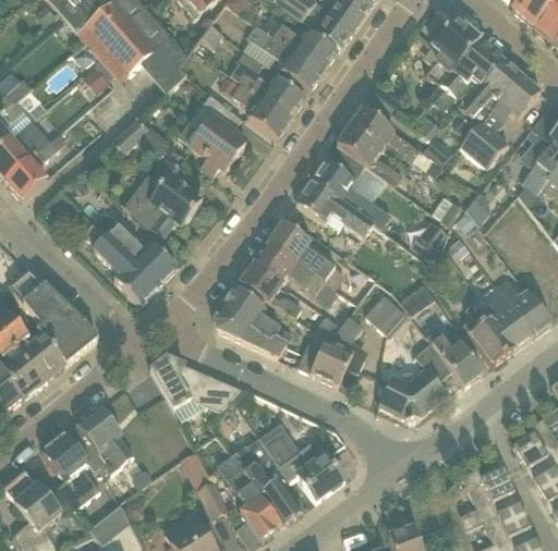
[(46,0),(119,82),(138,64),(165,95),(185,76),(178,70),(187,58),(134,0),(46,0)]
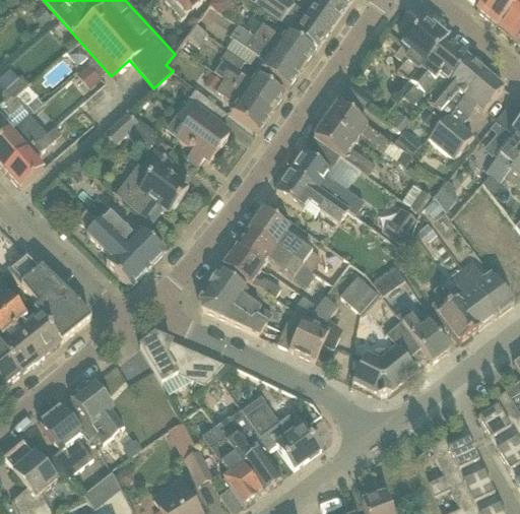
[(165,0),(181,17),(200,0),(165,0)]
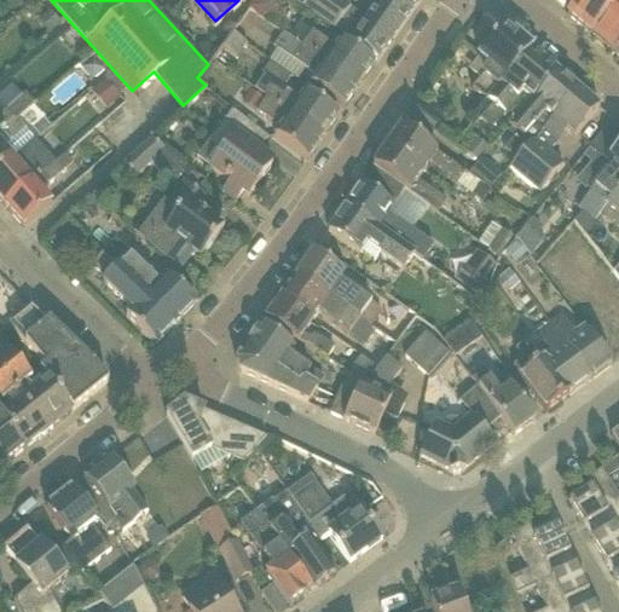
[(351,36),(377,56),(416,0),(376,0),(366,15),(346,0),(304,0),(302,1),(351,36)]
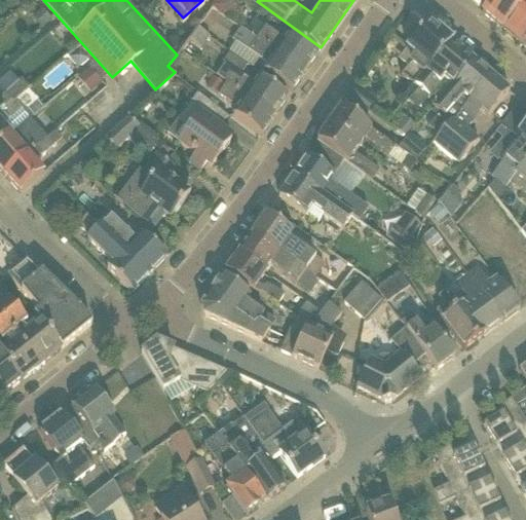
[(488,0),(482,8),(501,26),(519,40),(525,46),(525,0),(488,0)]
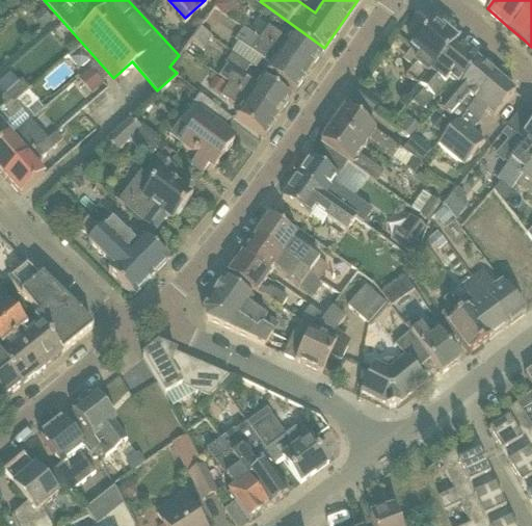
[(42,4),(32,14),(43,25),(53,16),(42,4)]
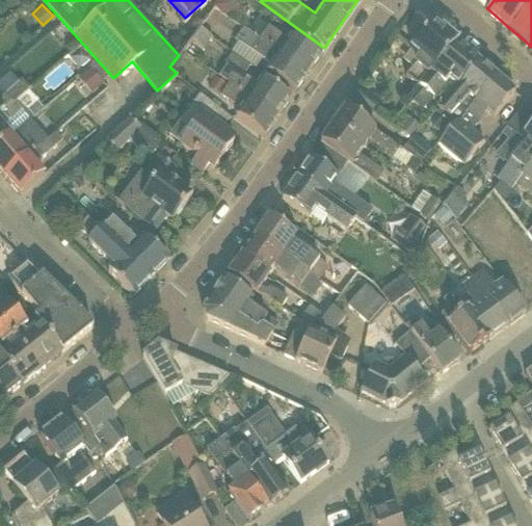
[(309,69),(321,50),(293,30),(289,37),(257,16),(249,26),(248,27),(309,69)]
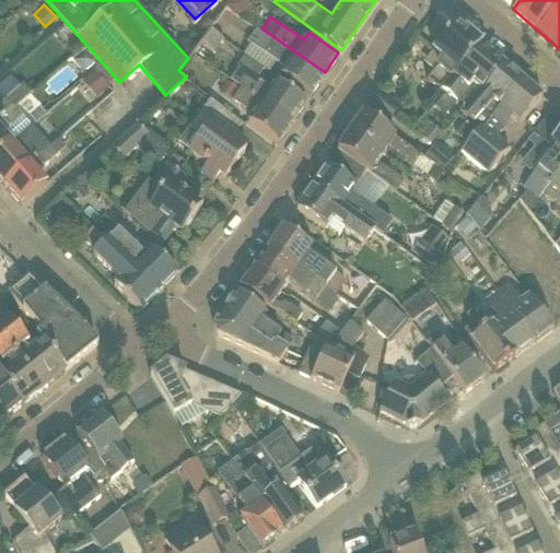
[(457,20),(433,48),(443,56),(427,75),(435,83),(424,96),(432,103),(445,89),(441,85),(480,39),(457,20)]
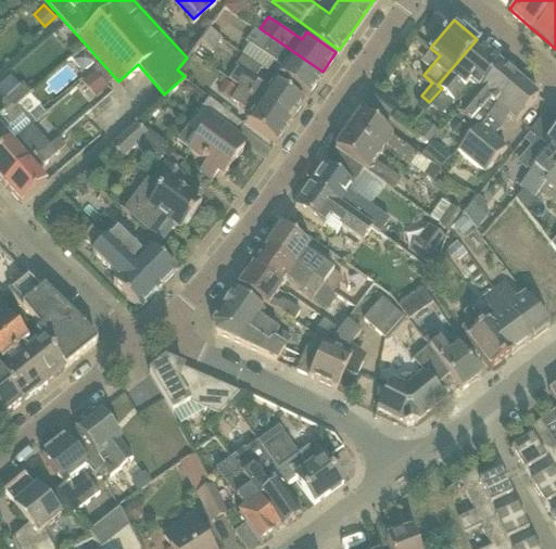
[(278,71),(308,92),(323,72),(260,28),(261,27),(254,23),(244,36),(283,64),(278,71)]
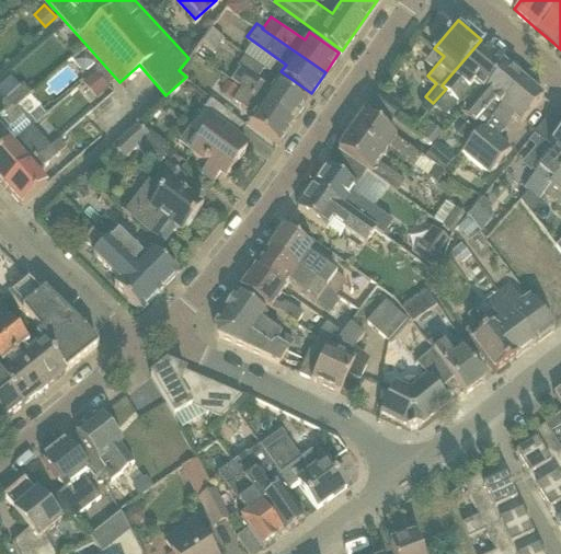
[(214,47),(222,35),(210,25),(202,38),(214,47)]
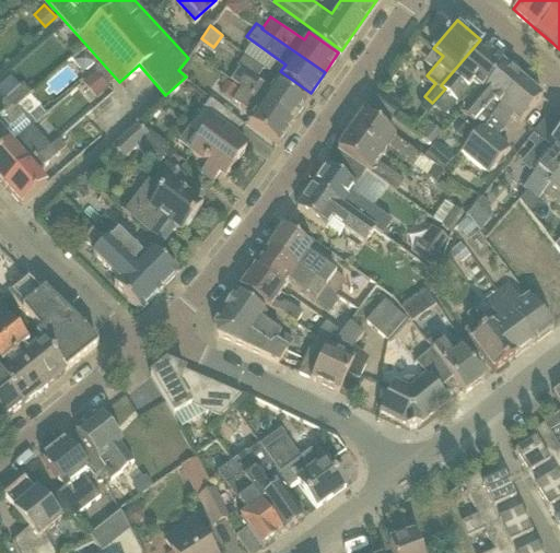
[(186,49),(195,37),(188,34),(179,35),(175,42),(186,49)]
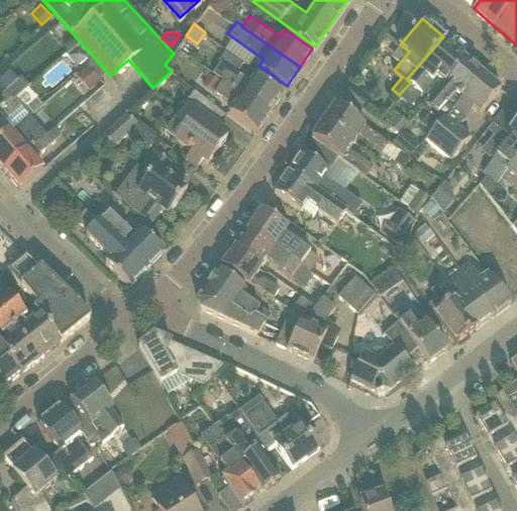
[(407,79),(411,82),(421,91),(435,75),(442,80),(444,82),(467,57),(443,36),(407,79)]
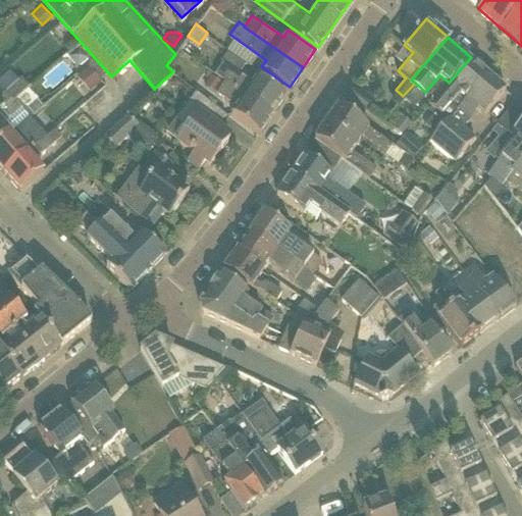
[(77,63),(89,53),(80,43),(68,52),(77,63)]
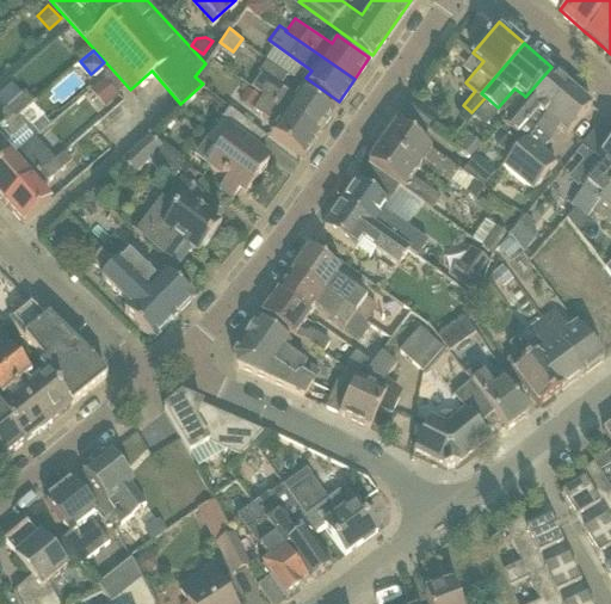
[(252,82),(263,91),(263,92),(319,130),(334,109),(302,86),(296,93),(279,82),(288,72),(266,55),(259,68),(261,69),(252,82)]
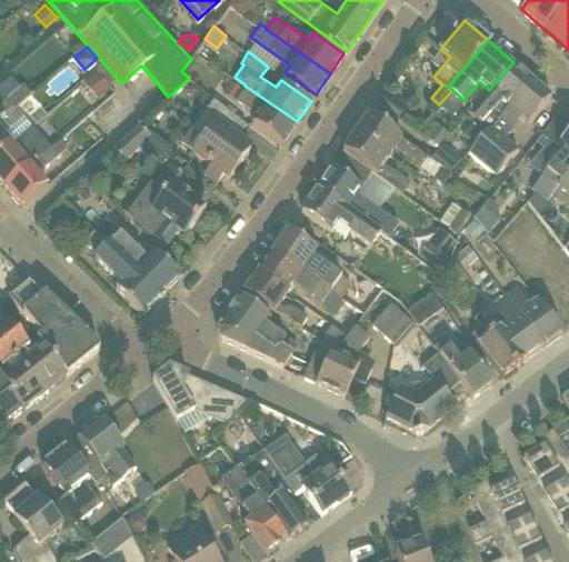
[(466,111),(469,113),(466,117),(471,122),(462,131),(475,143),(531,77),(513,62),(489,90),(487,88),(466,111)]
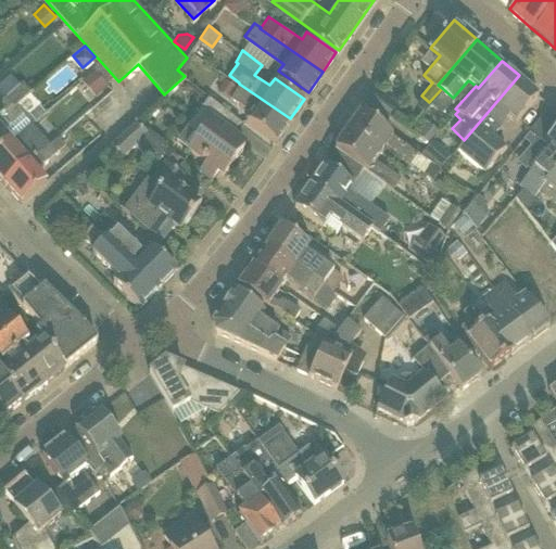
[(96,93),(108,83),(95,66),(81,77),(96,93)]
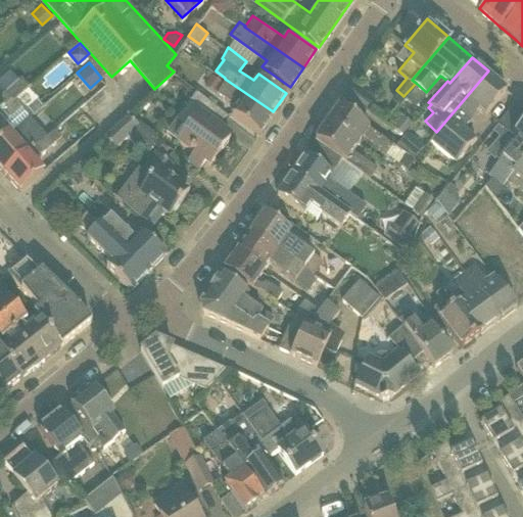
[(211,71),(204,81),(217,89),(223,79),(211,71)]
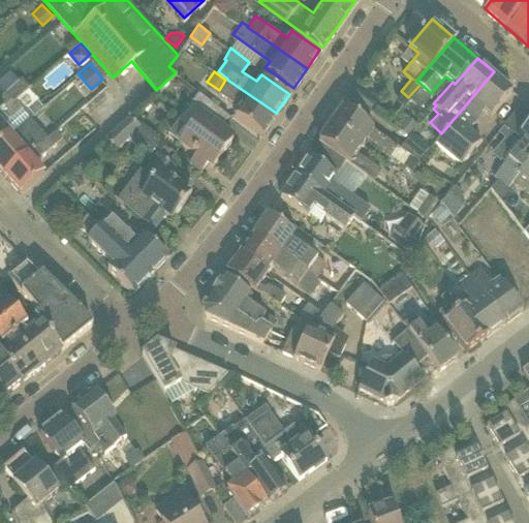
[(491,113),(512,87),(494,71),(441,133),(436,140),(461,161),(480,137),(468,127),(485,108),(491,113)]
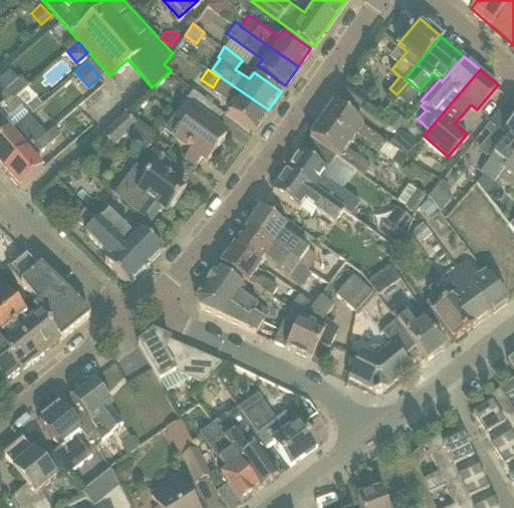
[(0,104),(12,94),(13,95),(28,80),(20,73),(5,86),(5,85),(0,89),(0,104)]
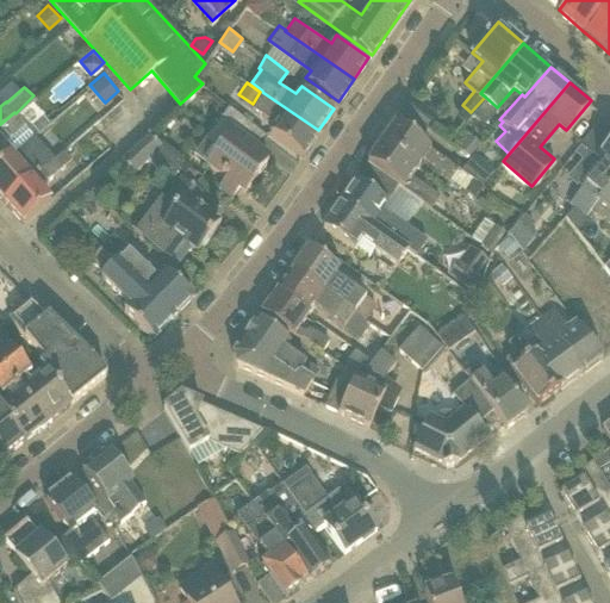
[(271,130),(303,153),(318,130),(262,92),(253,105),(277,122),(271,130)]
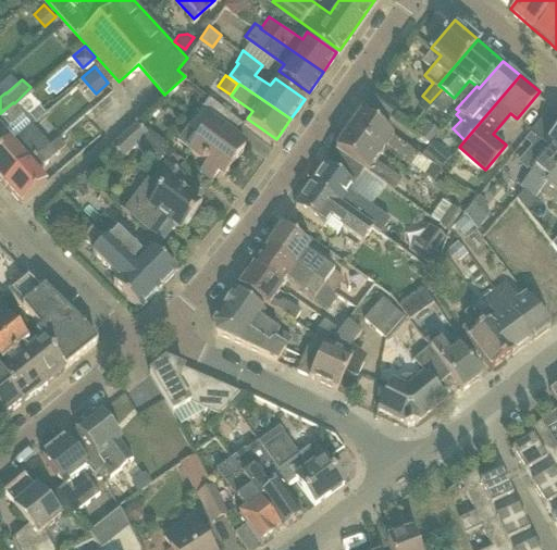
[(403,103),(378,86),(369,99),(394,116),(403,103)]
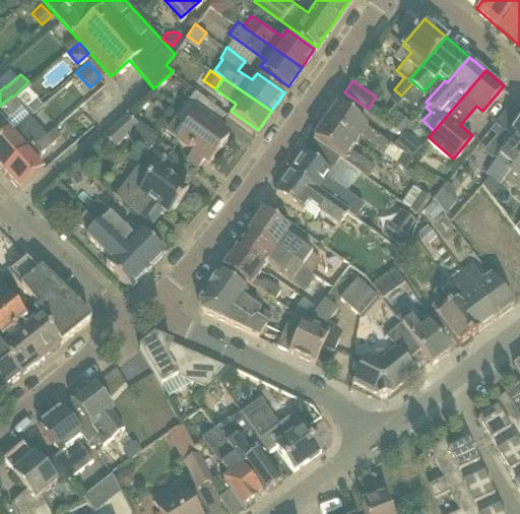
[(166,128),(177,137),(208,159),(229,132),(216,123),(225,112),(194,88),(174,116),(166,128)]
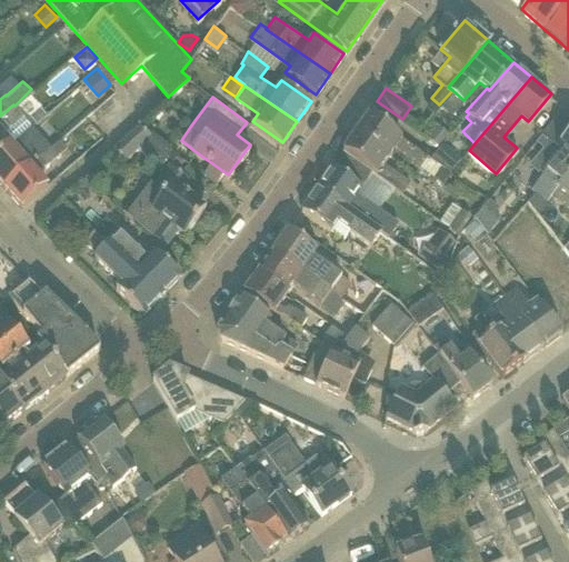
[(13,104),(0,116),(0,151),(23,131),(31,126),(22,113),(15,106),(13,104)]
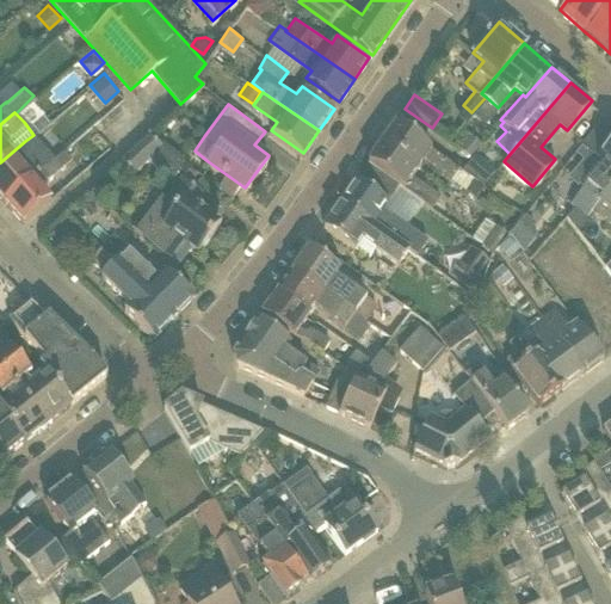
[(610,182),(610,118),(605,113),(581,142),(604,161),(572,199),(586,211),(592,205),(610,182)]
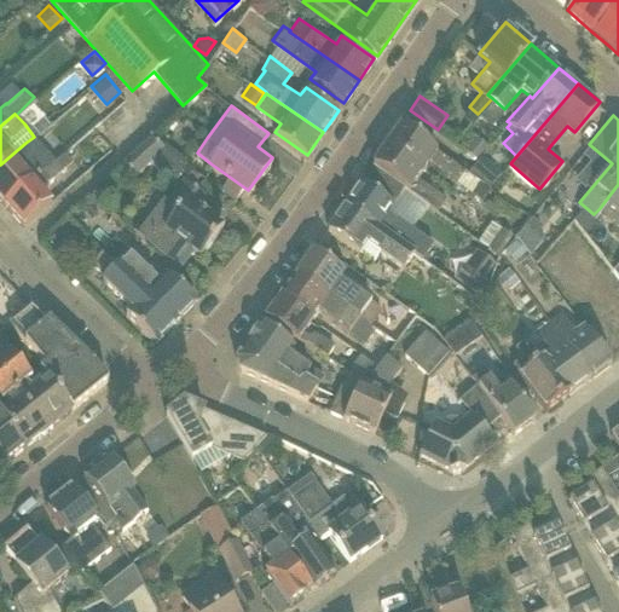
[(481,196),(490,185),(401,122),(387,142),(423,168),(429,160),(472,190),(472,189),(481,196)]
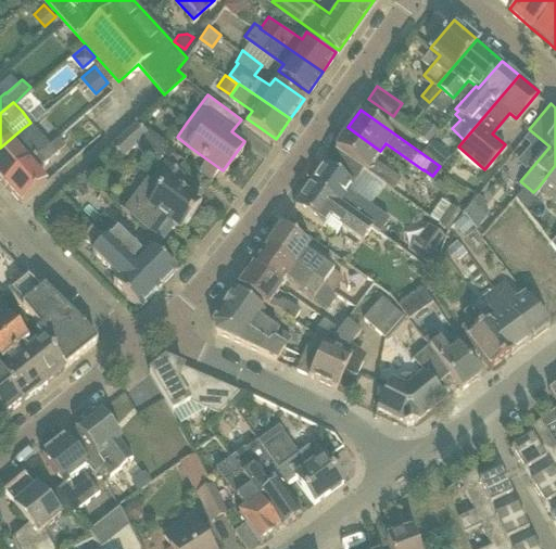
[(426,119),(417,130),(429,140),(438,128),(426,119)]
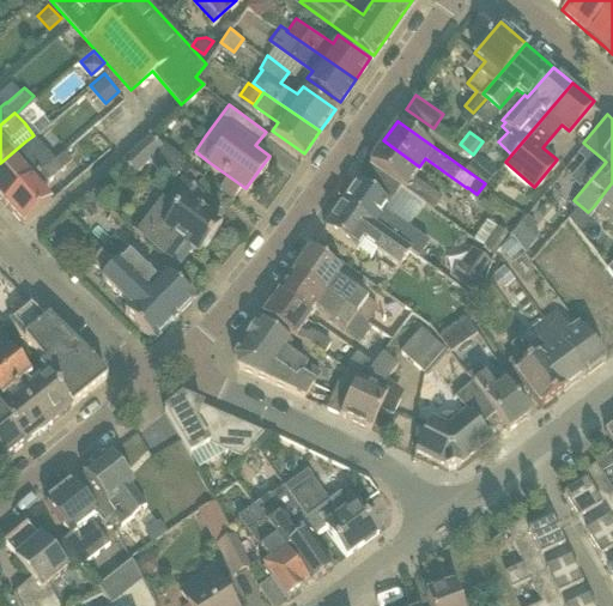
[(149,134),(121,158),(134,173),(149,158),(174,176),(188,162),(149,134)]
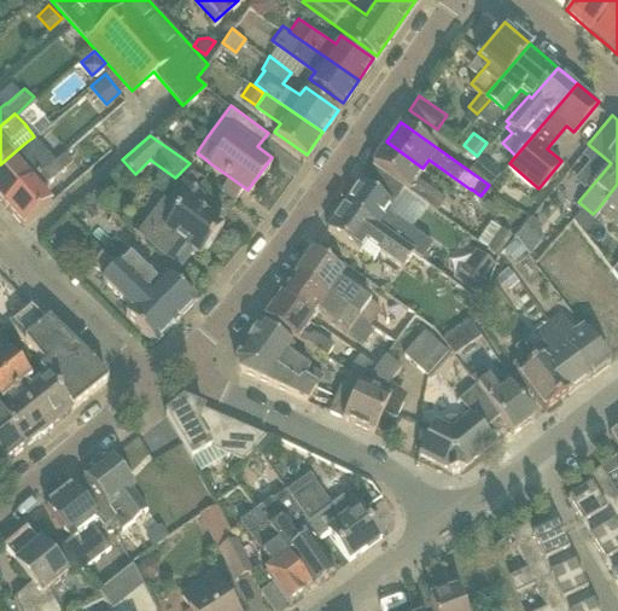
[(417,175),(423,168),(386,141),(372,162),(403,184),(436,207),(444,195),(417,175)]
